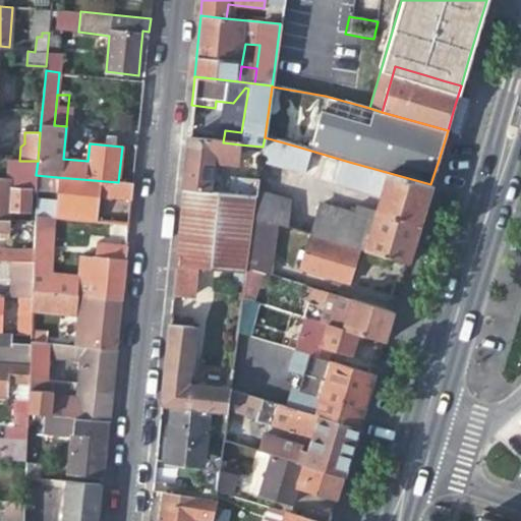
[(288,171),(294,146),(265,137),(263,147),(261,163),(288,171)]
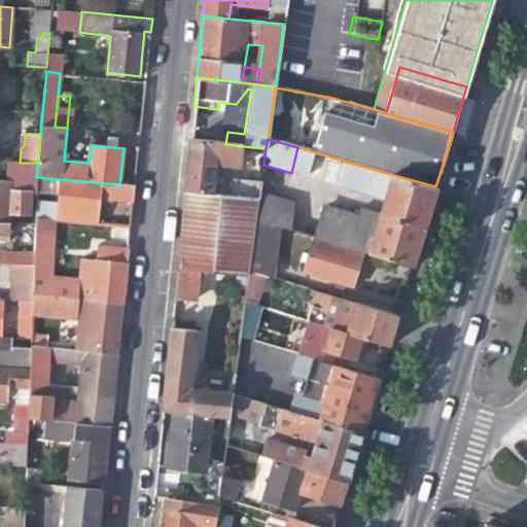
[(240,167),(243,146),(225,144),(190,140),(187,163),(185,190),(258,200),(259,194),(261,182),(215,176),(216,164),(240,167)]
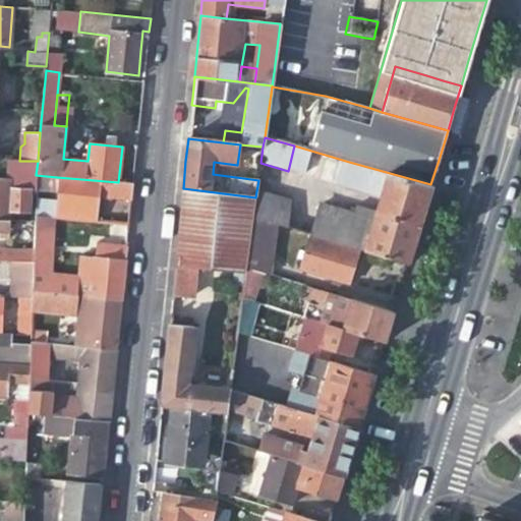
[(36,184),(36,175),(38,161),(22,161),(21,183),(36,184)]
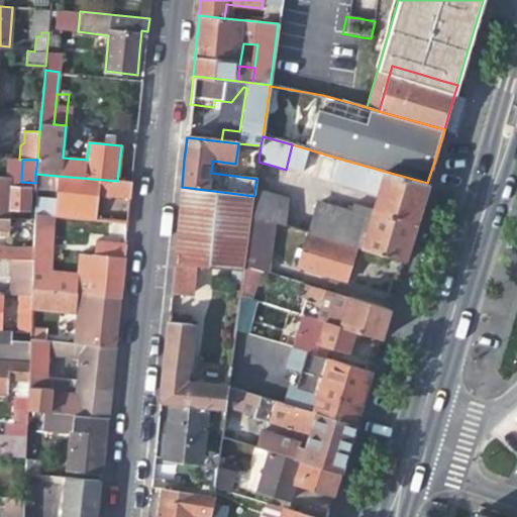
[(339,185),(377,196),(420,208),(424,197),(427,183),(346,161),(339,185)]
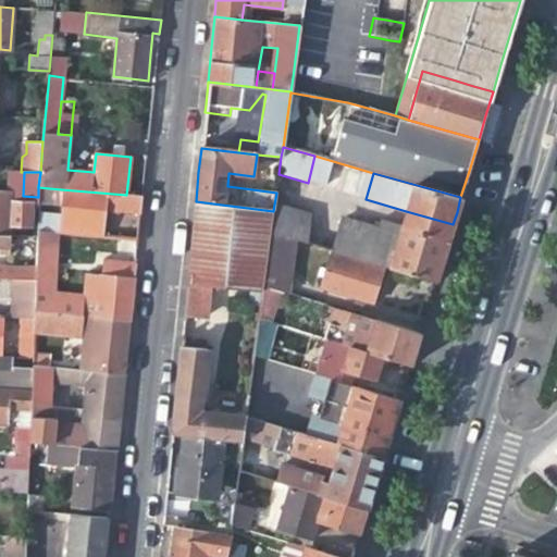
[(130,212),(140,213),(143,197),(126,195),(61,189),(58,222),(37,221),(36,232),(58,234),(102,237),(104,208),(124,209),(124,212),(130,212)]
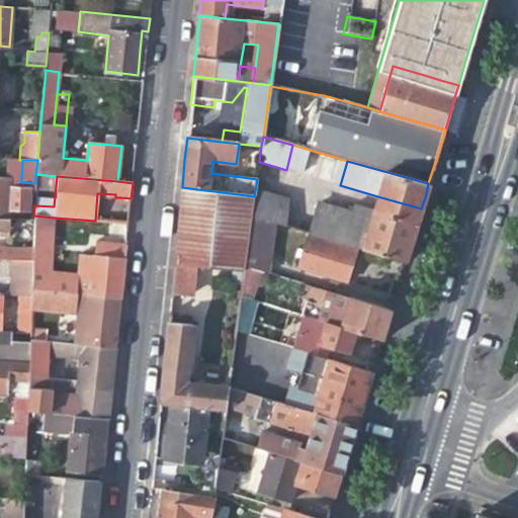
[(0,220),(8,221),(9,211),(27,211),(28,189),(10,188),(11,178),(0,177),(0,220)]
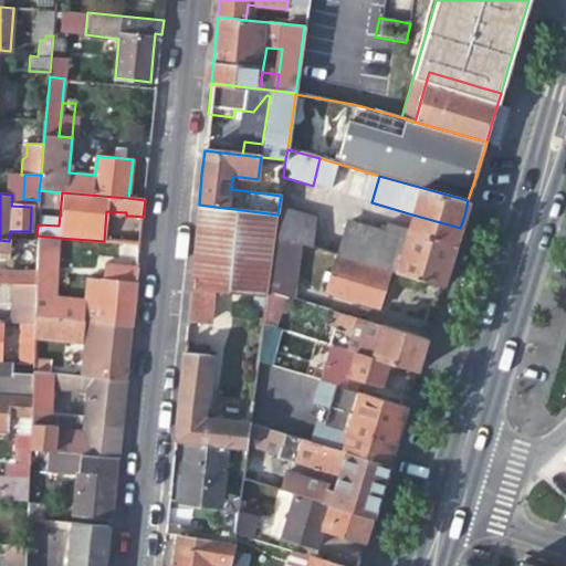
[(266,295),(268,291),(275,237),(278,215),(199,205),(187,321),(207,324),(212,317),(217,290),(266,295)]
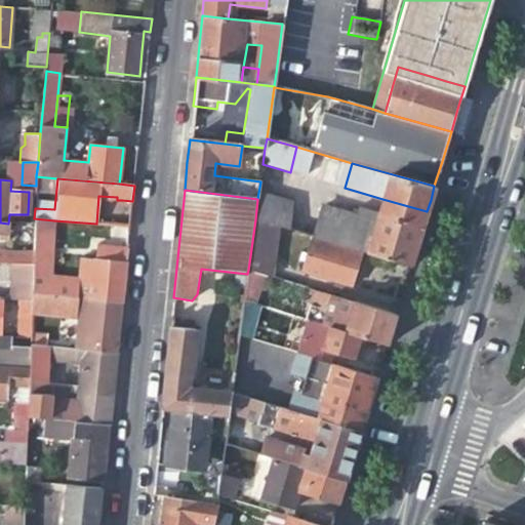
[(292,203),(258,193),(257,199),(255,219),(281,227),(288,230),(292,203)]
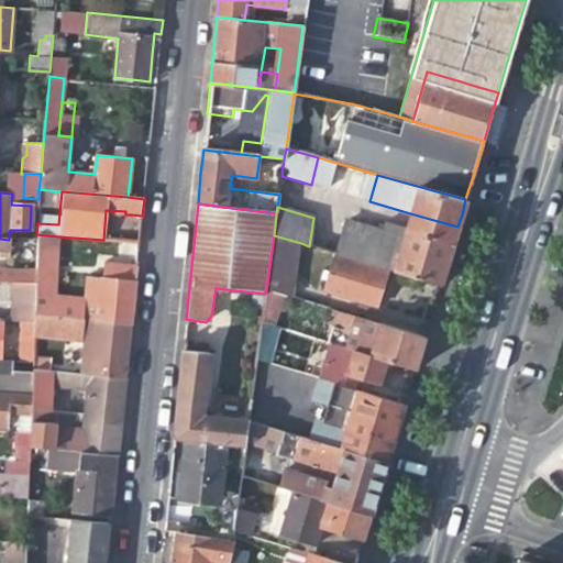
[(335,254),(440,285),(449,256),(453,243),(457,227),(410,213),(406,230),(385,224),(382,236),(344,224),(335,254)]
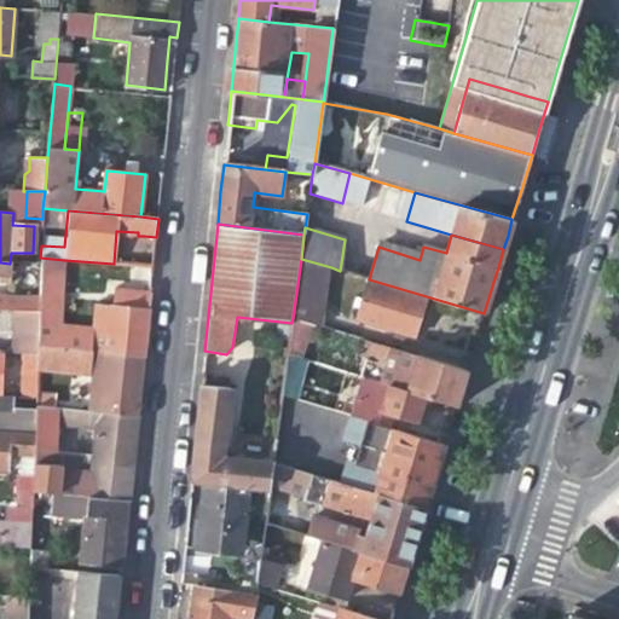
[(61,327),(64,260),(40,258),(40,265),(36,348),(57,351),(70,351),(70,337),(59,337),(61,327)]
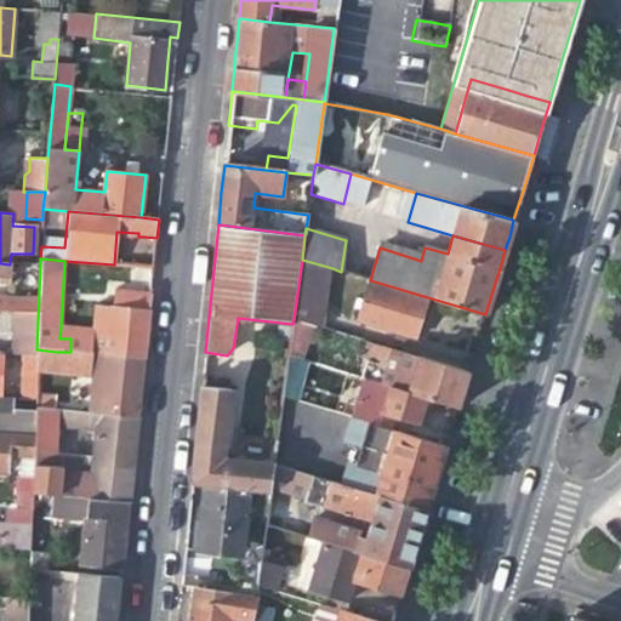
[(324,329),(332,268),(302,260),(294,319),(324,329)]
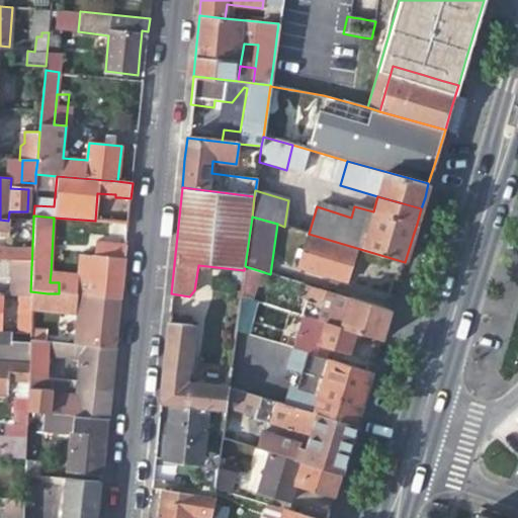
[(351,267),(356,251),(319,240),(315,254),(305,251),(299,267),(347,282),(351,267)]
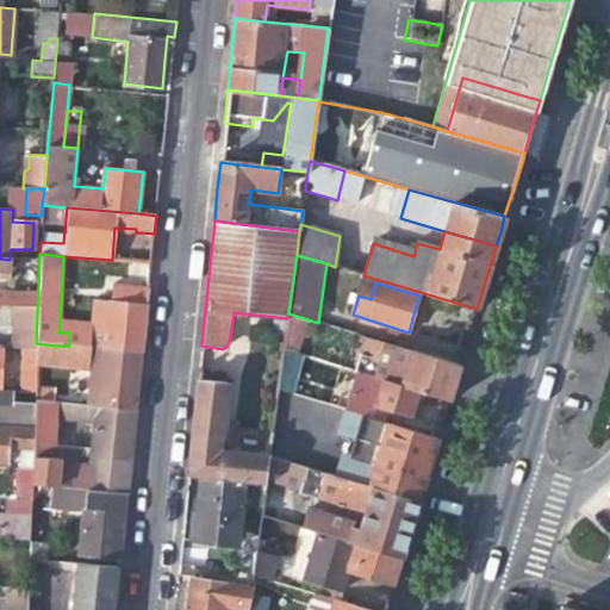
[(93,324),(91,347),(105,349),(142,352),(147,312),(149,288),(113,286),(112,294),(95,293),(93,324)]
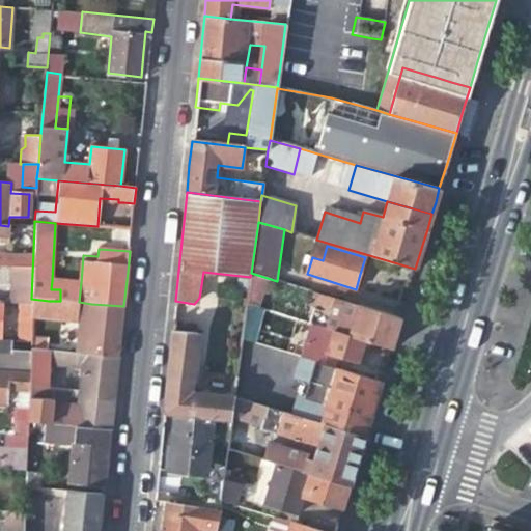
[(247,300),(261,304),(269,280),(253,276),(247,300)]
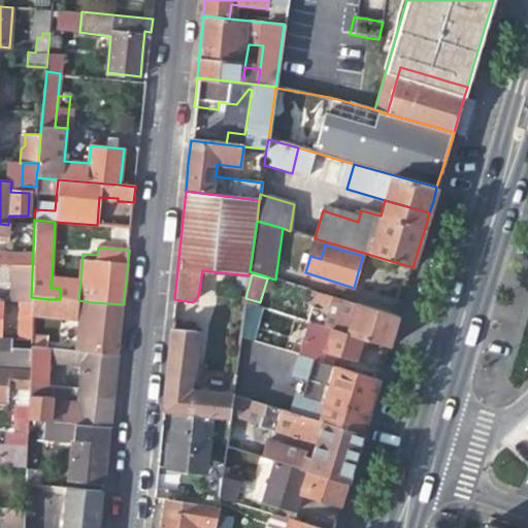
[(80,281),(52,278),(51,288),(60,288),(60,299),(69,300),(78,300),(80,281)]
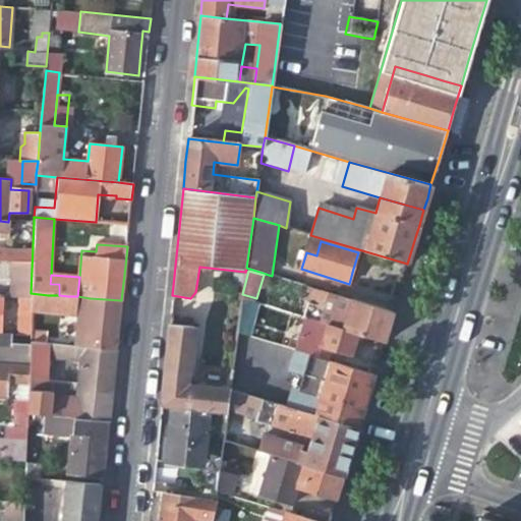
[(44,345),(48,295),(31,293),(31,302),(29,337),(29,344),(44,345)]
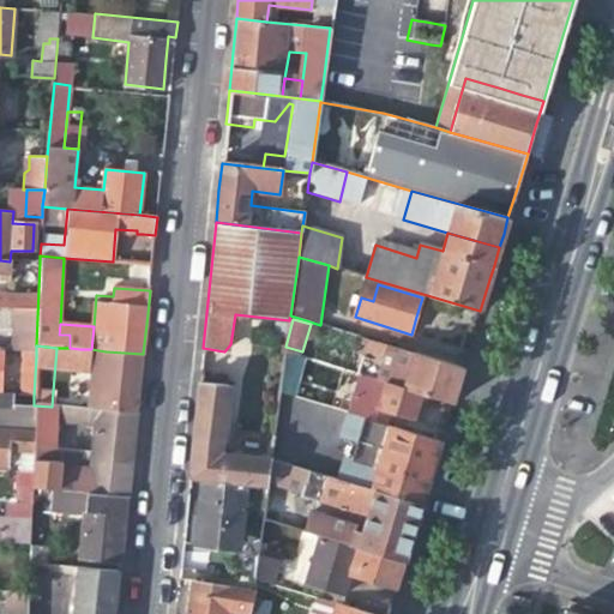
[(362,362),(359,373),(422,393),(452,403),(458,381),(463,367),(393,347),(389,363),(383,361),(380,368),(362,362)]
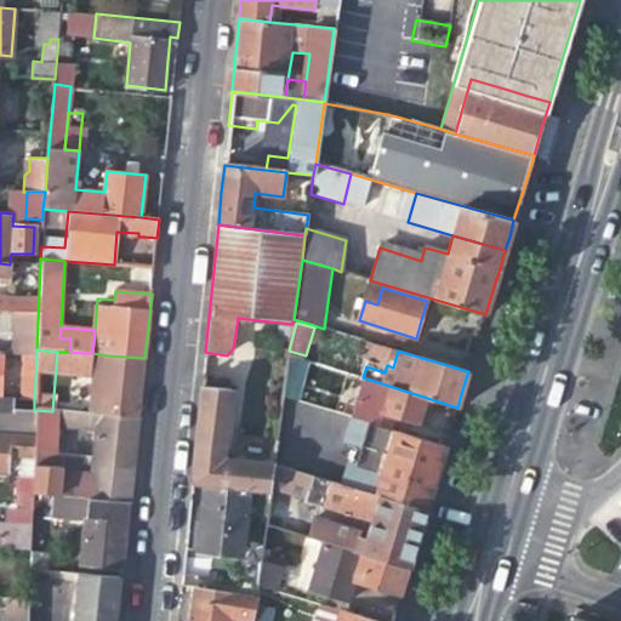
[(93,375),(90,414),(138,417),(142,387),(144,358),(107,355),(104,377),(93,375)]
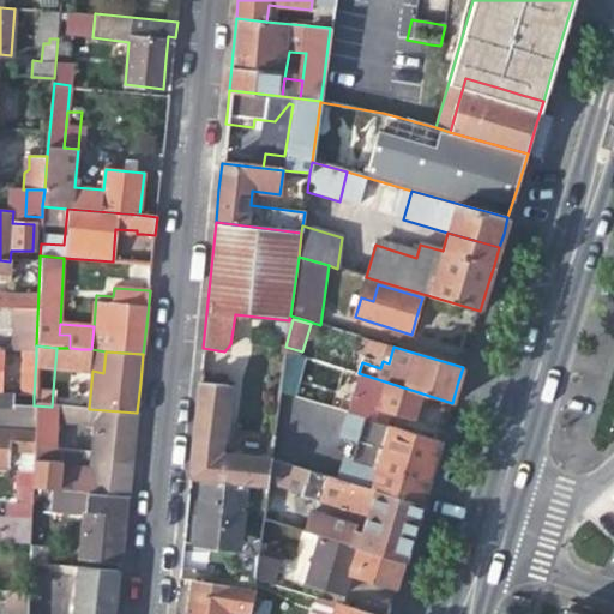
[(19,396),(26,396),(34,397),(36,356),(22,355),(19,396)]
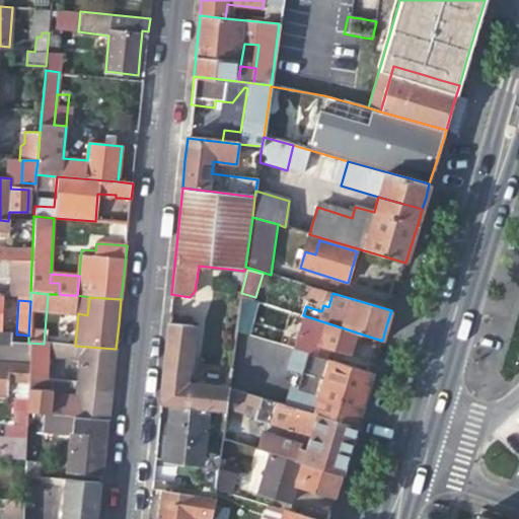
[(159,404),(170,406),(207,411),(224,413),(225,410),(228,387),(231,368),(193,363),(197,324),(183,323),(183,315),(169,313),(159,404)]
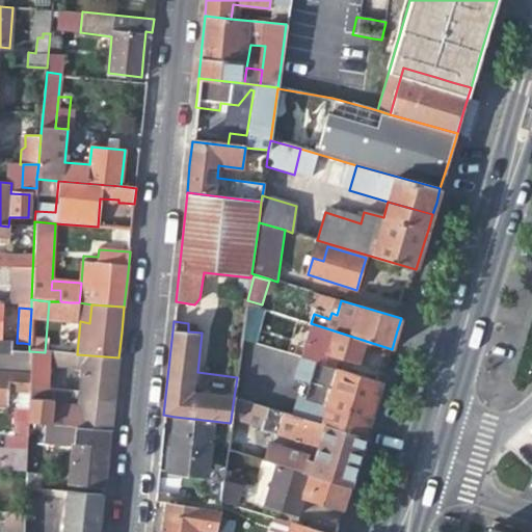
[(363,352),(366,341),(311,323),(299,356),(313,361),(317,348),(330,353),(329,354),(360,364),(363,352)]
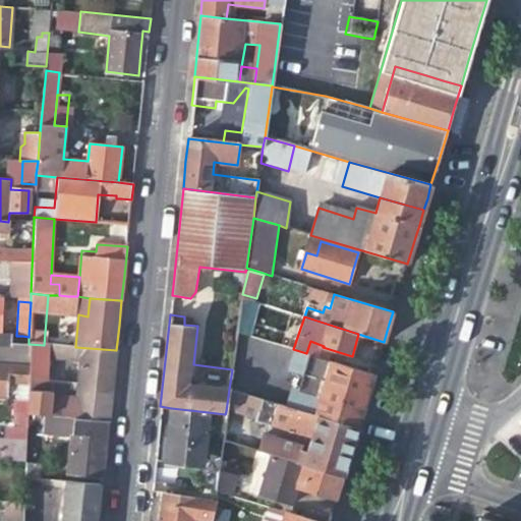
[(0,365),(8,367),(27,368),(29,344),(29,337),(22,336),(21,347),(9,347),(10,338),(0,337),(0,365)]
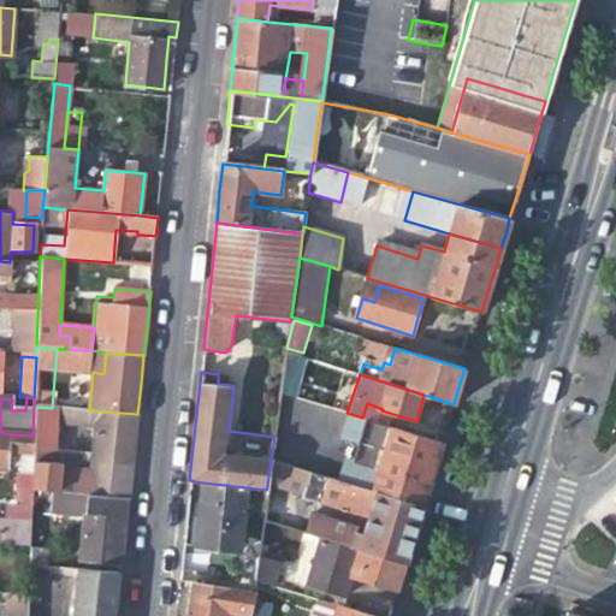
[(93,455),(86,454),(84,458),(93,460),(132,463),(135,438),(137,414),(89,410),(52,408),(34,407),(33,436),(33,448),(33,450),(55,451),(57,424),(96,426),(93,455)]
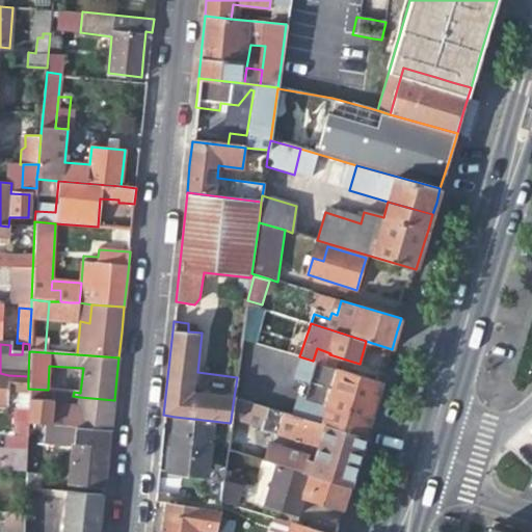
[(330,390),(320,423),(366,436),(376,401),(381,382),(314,361),(308,382),(330,390)]
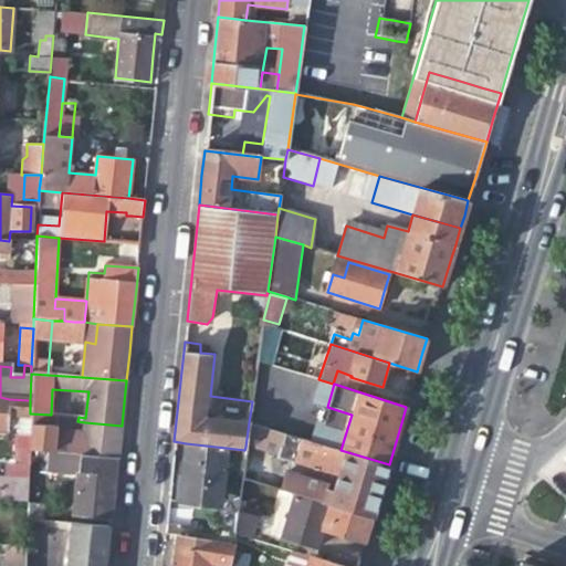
[(8,409),(30,411),(30,400),(9,399),(8,400),(0,399),(0,429),(6,430),(8,409)]
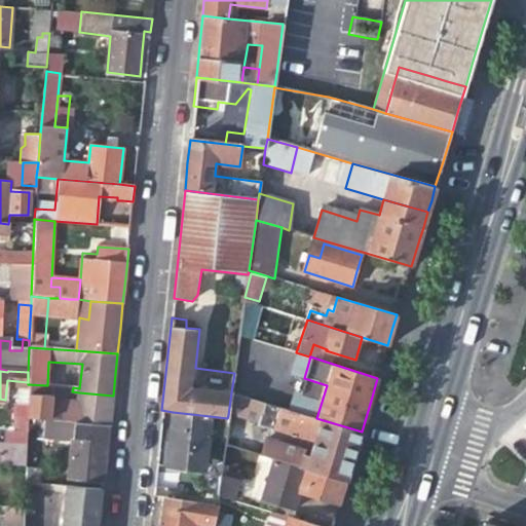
[(50,390),(72,391),(73,387),(47,385),(28,384),(27,407),(27,420),(75,423),(108,426),(110,426),(112,407),(113,396),(79,392),(78,400),(50,398),(50,390)]
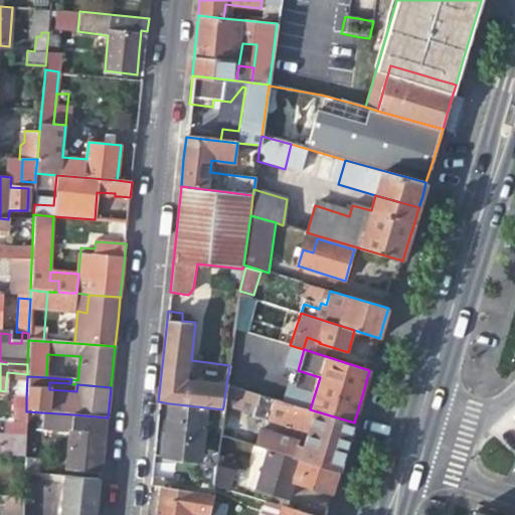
[(255,445),(299,458),(340,470),(346,450),(354,422),(310,409),(226,384),(223,406),(251,415),(250,417),(262,420),(255,445)]
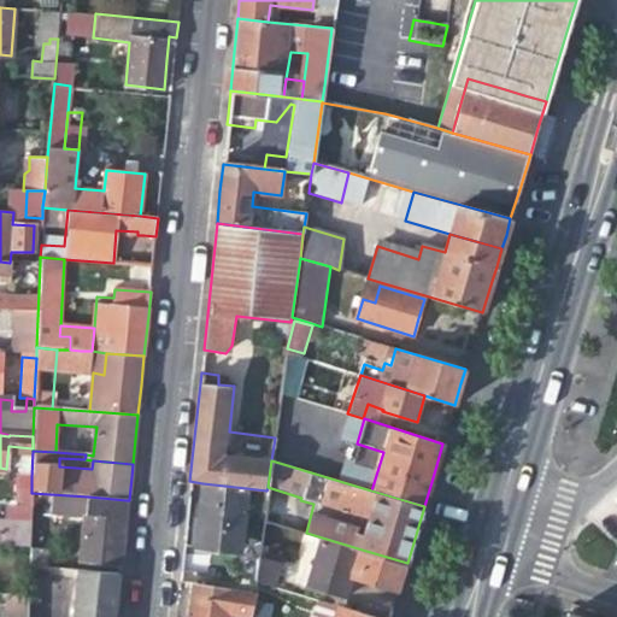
[(31,506),(31,493),(31,477),(21,476),(19,506),(31,506)]
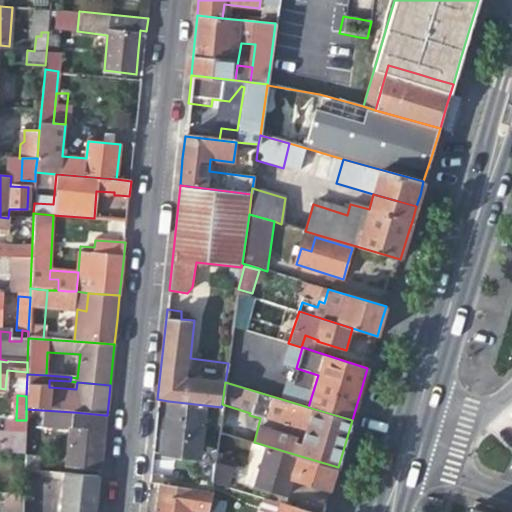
[(200,459),(204,405),(168,401),(165,429),(163,455),(200,459)]
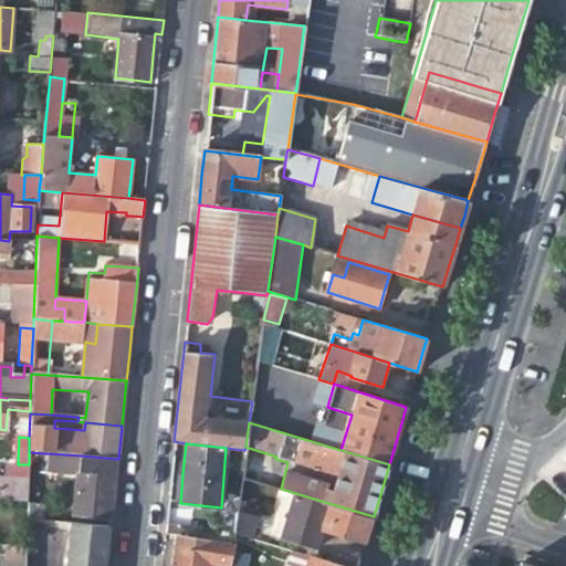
[(113,488),(116,459),(81,456),(74,515),(108,519),(113,488)]
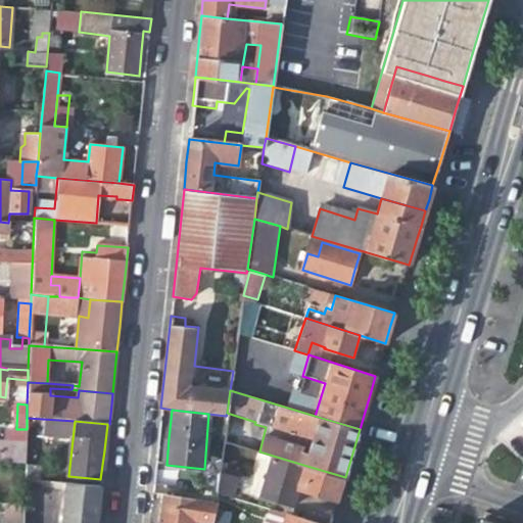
[(0,443),(0,464),(25,466),(26,444),(0,443)]
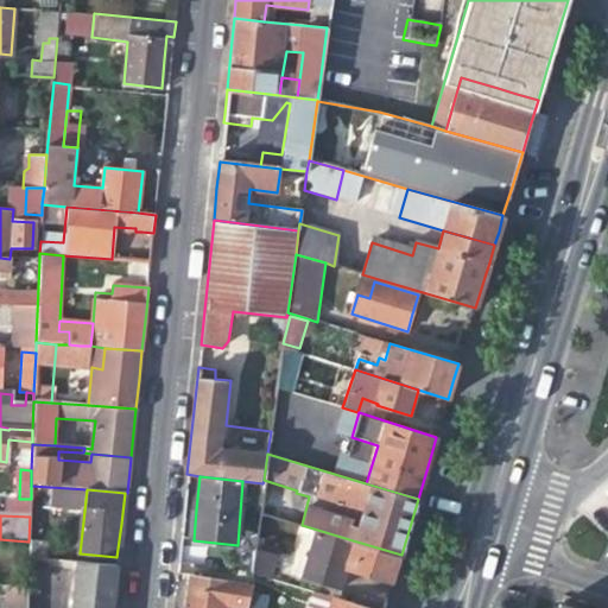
[(378,578),(393,583),(401,555),(353,540),(353,544),(317,534),(304,577),(340,589),(346,569),(378,578)]
